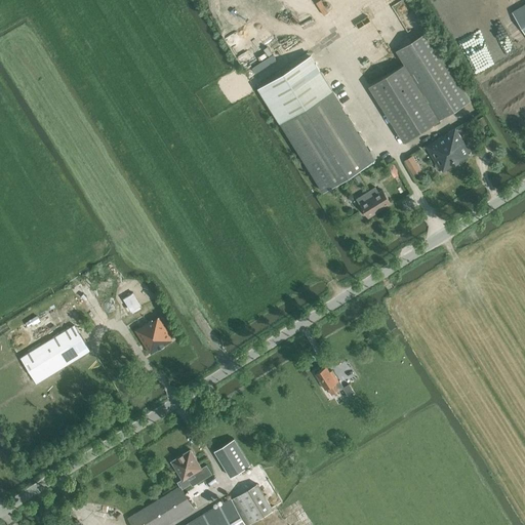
[(524,4),(513,12),(524,32),(524,4)]
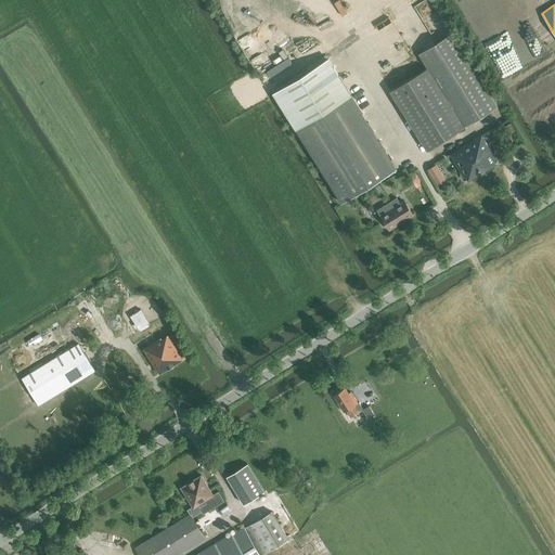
[(313,5),(311,10),(320,16),(322,12),(313,5)]
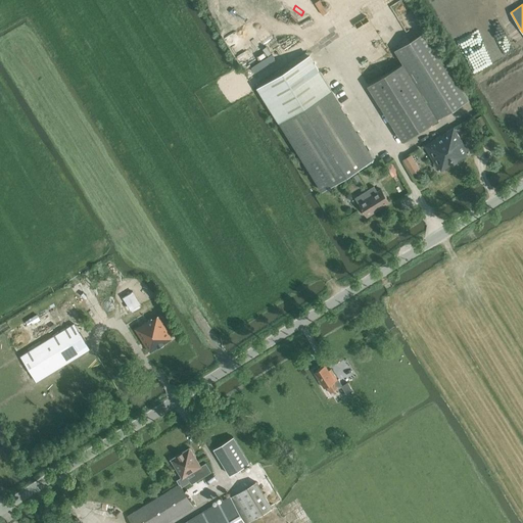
[(403,63),(368,85),(402,141),(468,101),(424,31),(394,49),(403,63)]
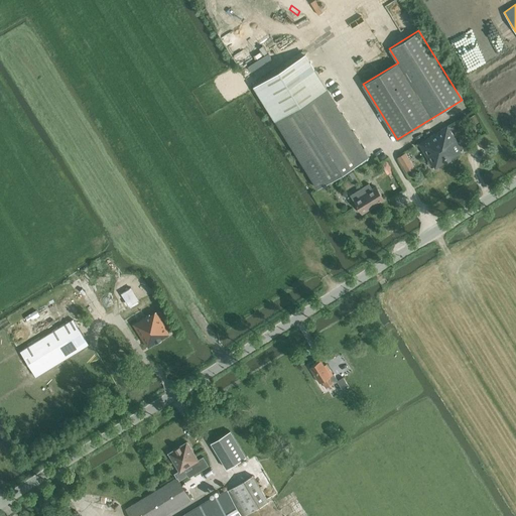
[(286,66),(256,85),(269,107),(318,186),(368,155),(305,53),(297,58),(295,55),(284,62),(286,66)]
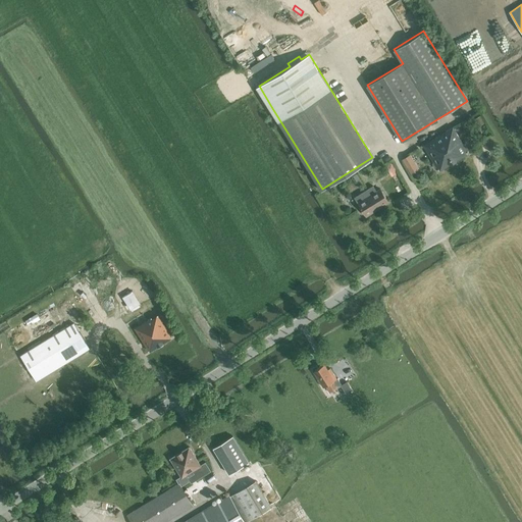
[(484,121),(481,115),(474,119),(478,125),(484,121)]
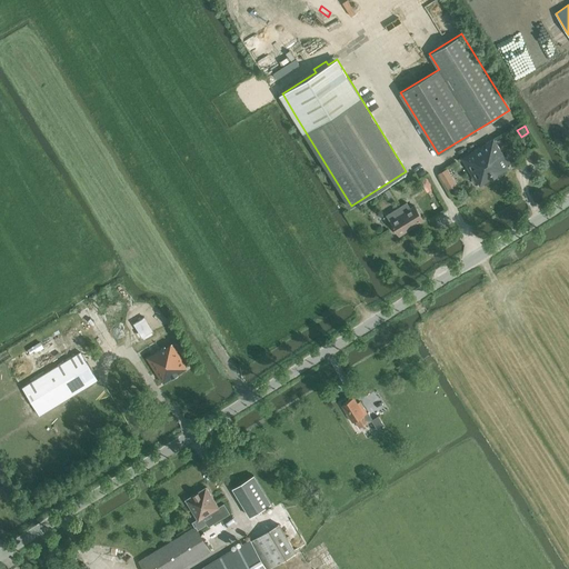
[(493,139),(461,158),(472,177),(472,179),(475,183),(477,183),(478,186),(510,167),(509,165),(510,162),(507,158),(505,158),(493,139)]
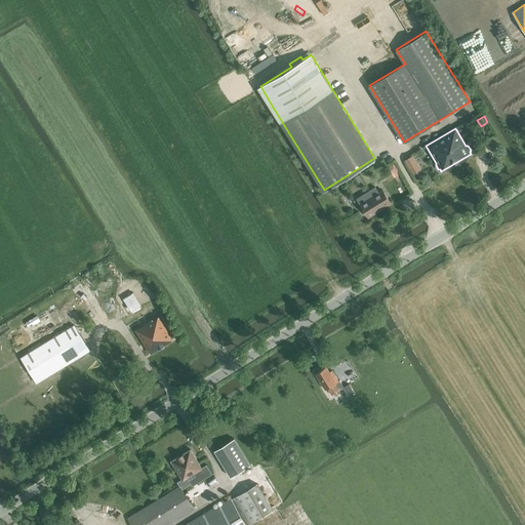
[(411,156),(405,160),(414,174),(420,170),(411,156)]
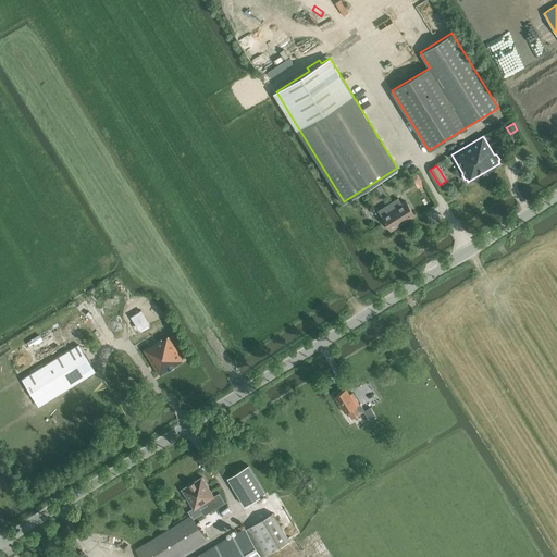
[(419,173),(412,177),(417,184),(423,180),(419,173)]
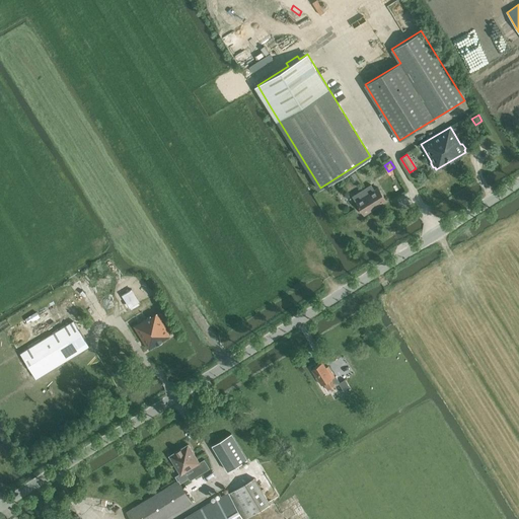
[(358,193),(353,196),(356,201),(364,215),(387,201),(378,187),(374,190),(371,184),(358,193)]
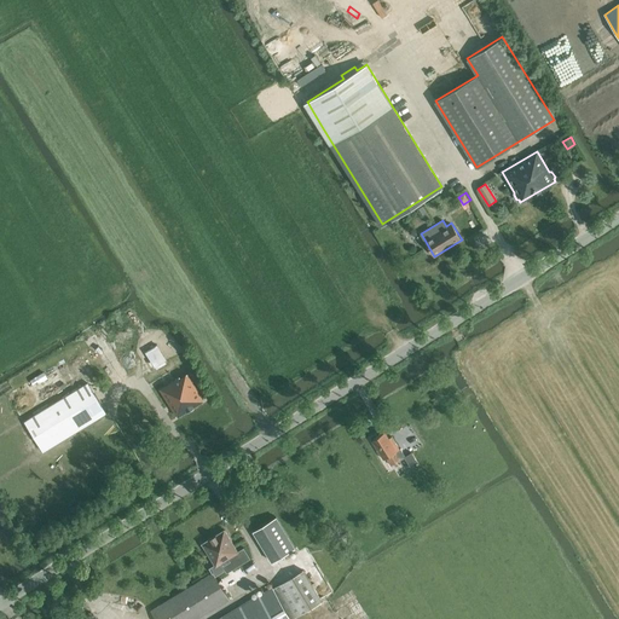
[(97,345),(91,348),(102,364),(108,360),(97,345)]
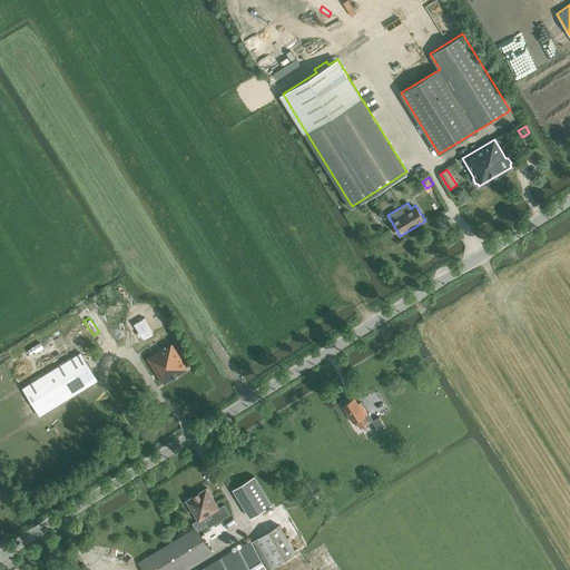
[(134,324),(143,338),(154,332),(145,317),(134,324)]
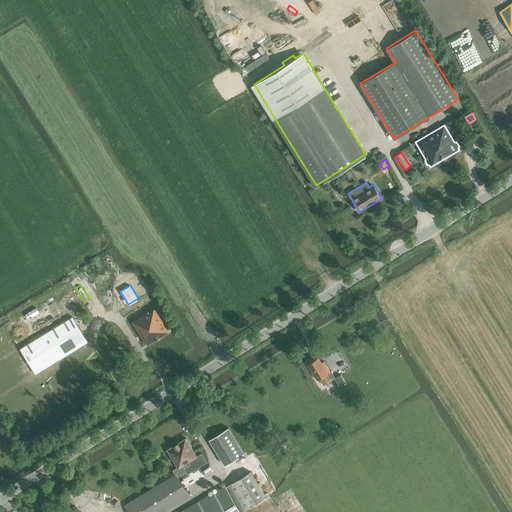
[(156,292),(148,296),(156,309),(164,305),(156,292)]
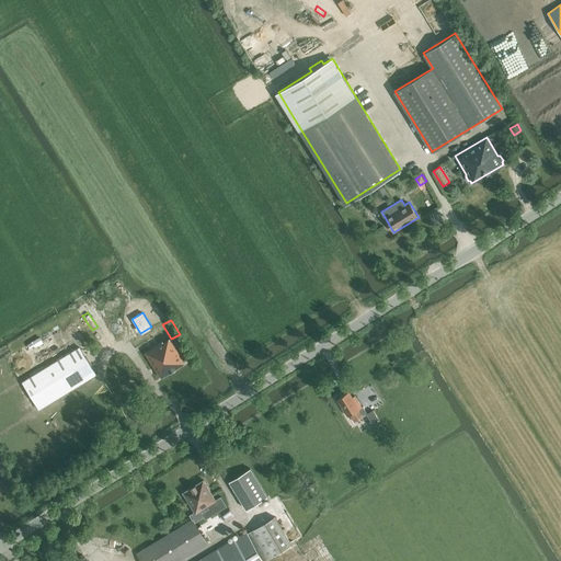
[(78,327),(71,330),(80,344),(86,341),(78,327)]
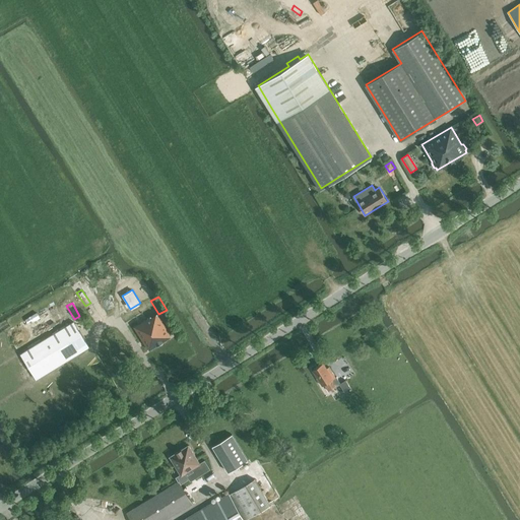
[(150,317),(135,327),(149,350),(172,336),(158,314),(150,318),(150,317)]
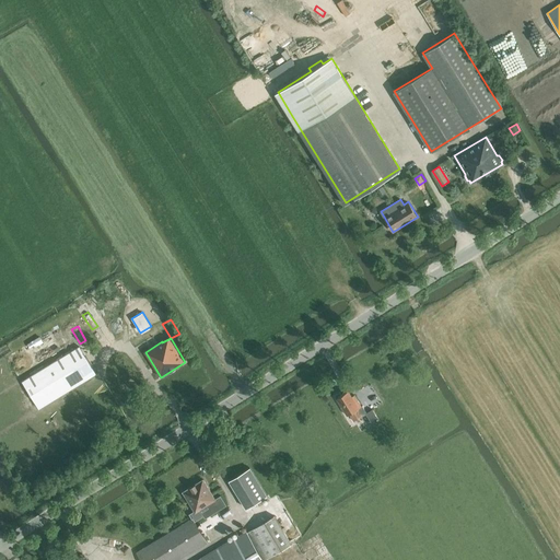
[(80,347),(22,382),(38,409),(96,373),(80,347)]
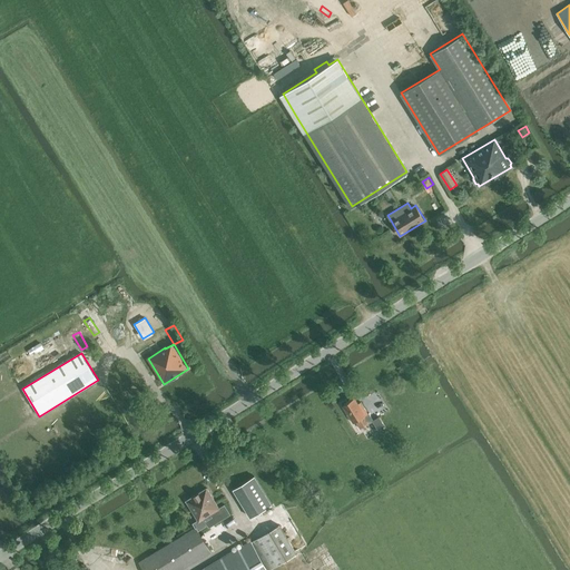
[(370,423),(365,415),(369,414),(361,402),(359,403),(354,397),(342,405),(354,423),(356,422),(361,429),(370,423)]
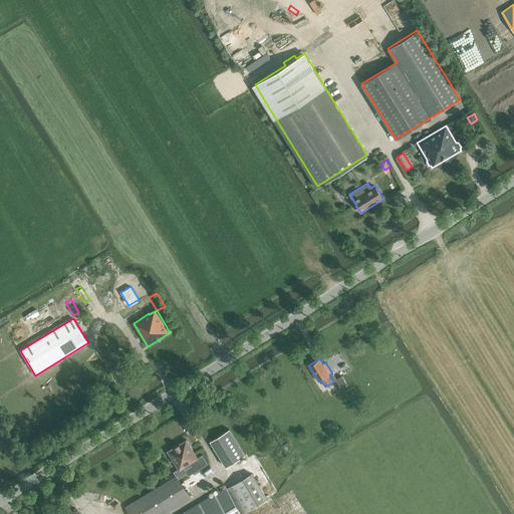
[(348,386),(342,375),(336,379),(342,390),(348,386)]
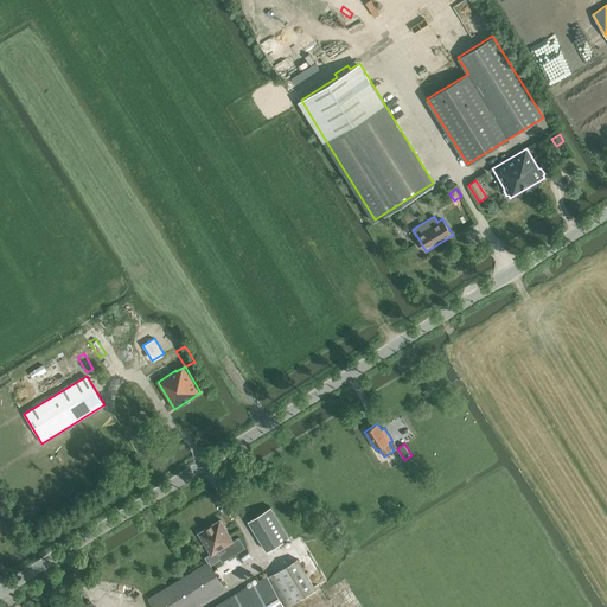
[(261,513),(249,521),(267,551),(289,537),(270,508),(261,513)]
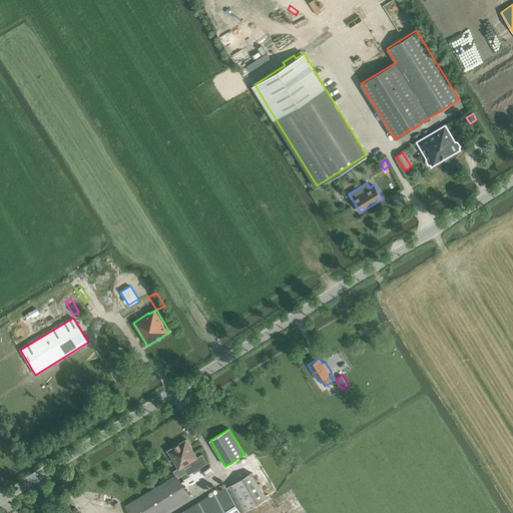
[(186,439),(167,451),(178,468),(173,471),(175,475),(176,476),(176,475),(178,478),(186,473),(187,472),(183,467),(189,463),(194,471),(207,463),(202,454),(197,457),(186,439)]
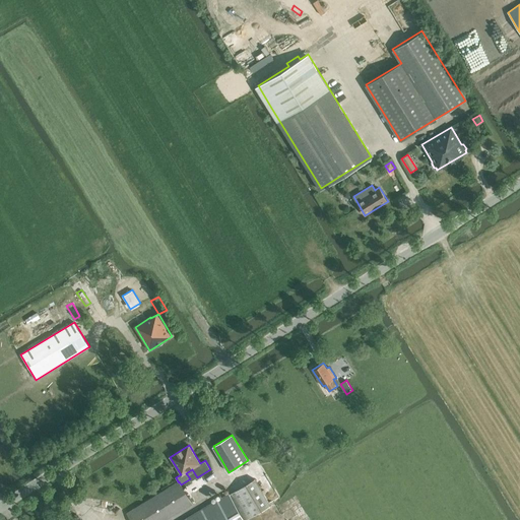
[(270,505),(254,479),(230,494),(246,519),(270,505)]
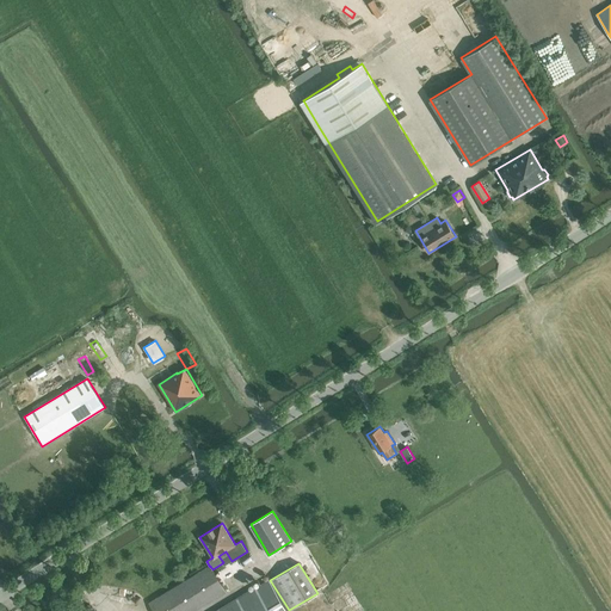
[(195,610),(226,592),(210,567),(209,566),(149,603),(154,610),(195,610)]
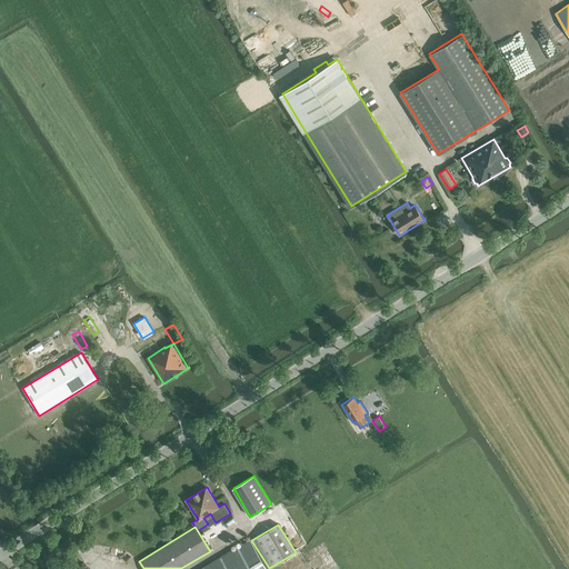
[(201,568),(268,568),(250,539),(201,568)]
